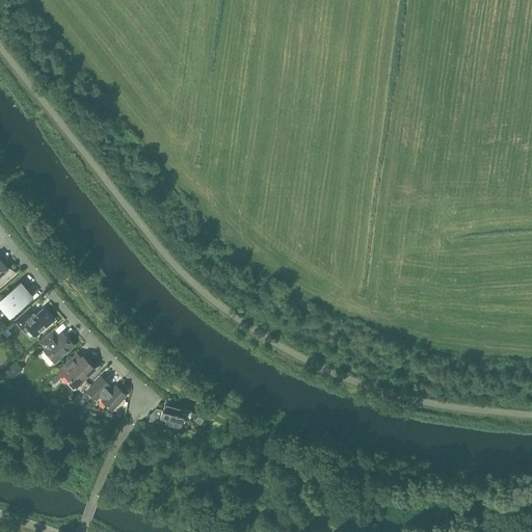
[(5,268),(0,262),(0,287),(16,273),(16,272),(15,273),(15,272),(12,271),(11,270),(10,270),(9,269),(8,269),(7,268),(5,268)]
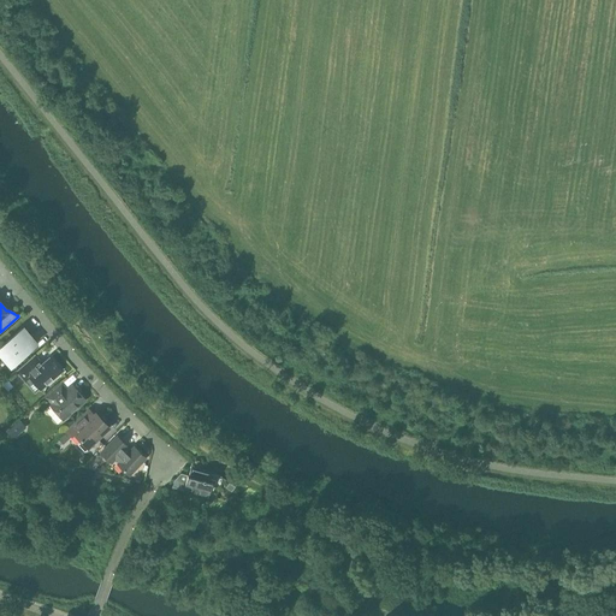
[(0,347),(0,348),(5,353),(10,359),(16,355),(19,360),(31,350),(30,349),(34,347),(34,345),(35,345),(35,344),(35,343),(34,343),(34,342),(33,341),(31,341),(30,342),(27,344),(24,342),(27,339),(19,331),(17,333),(0,347)]
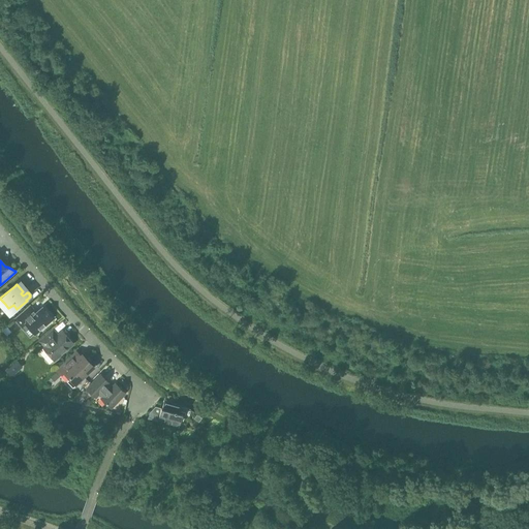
[(30,314),(25,309),(13,318),(19,323),(19,324),(30,338),(39,330),(40,331),(45,325),(44,324),(52,318),(42,308),(35,314),(32,311),(30,314)]
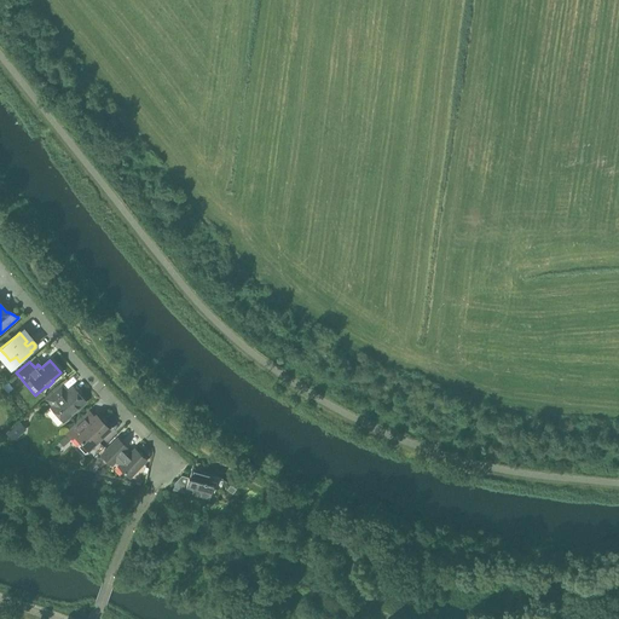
[(63,395),(58,389),(46,399),(52,405),(50,406),(63,422),(71,414),(73,415),(79,410),(77,409),(86,401),(73,387),(63,395)]
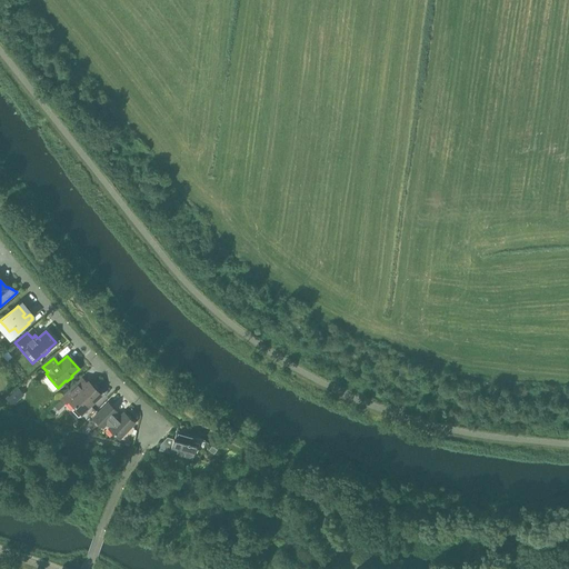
[(86,383),(81,378),(61,396),(67,402),(69,400),(81,413),(101,396),(97,391),(98,390),(93,385),(92,386),(88,381),(86,383)]
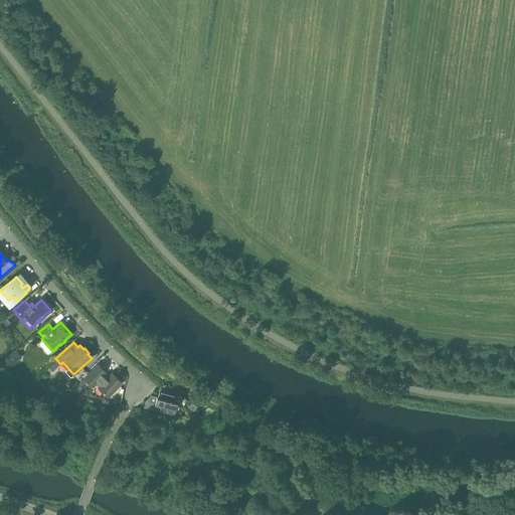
[(17,353),(9,358),(12,365),(21,361),(17,353)]
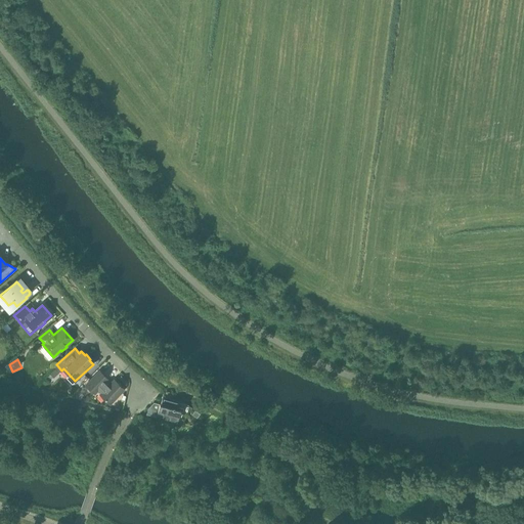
[(112,383),(99,370),(85,385),(95,394),(98,391),(100,393),(99,394),(110,404),(124,390),(114,380),(112,383)]
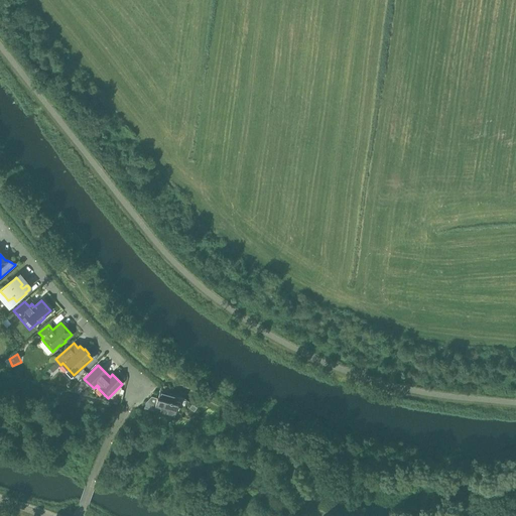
[(177,403),(174,403),(177,394),(160,389),(159,391),(160,391),(158,398),(157,398),(153,410),(174,416),(177,403)]
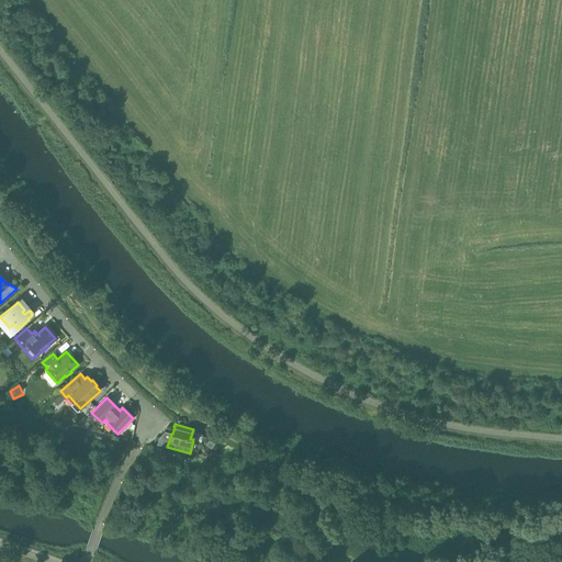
[(356,465),(351,478),(362,481),(367,470),(356,465)]
